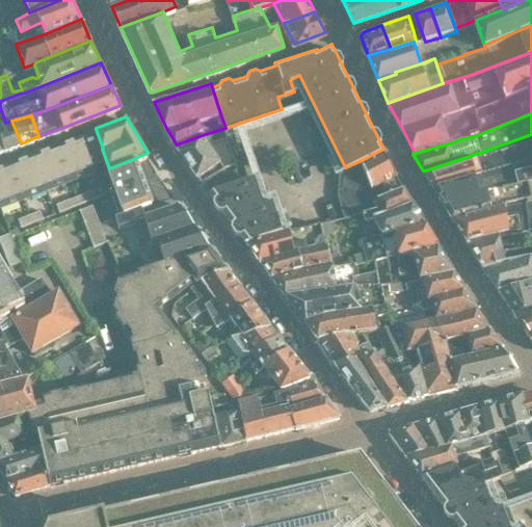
[(11,121),(5,123),(0,125),(0,137),(4,148),(4,149),(21,142),(11,121)]
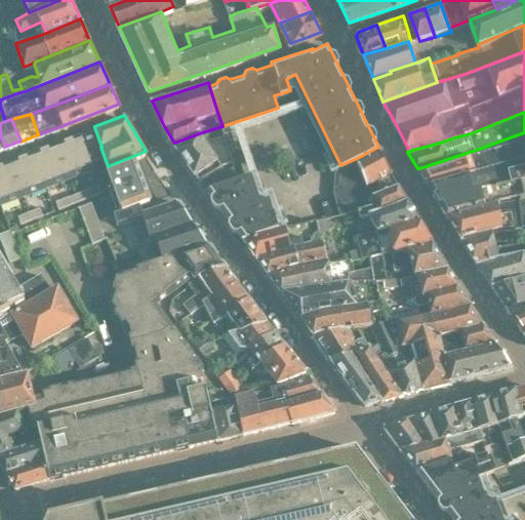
[(232,158),(223,126),(202,132),(206,138),(210,145),(220,162),(232,158)]
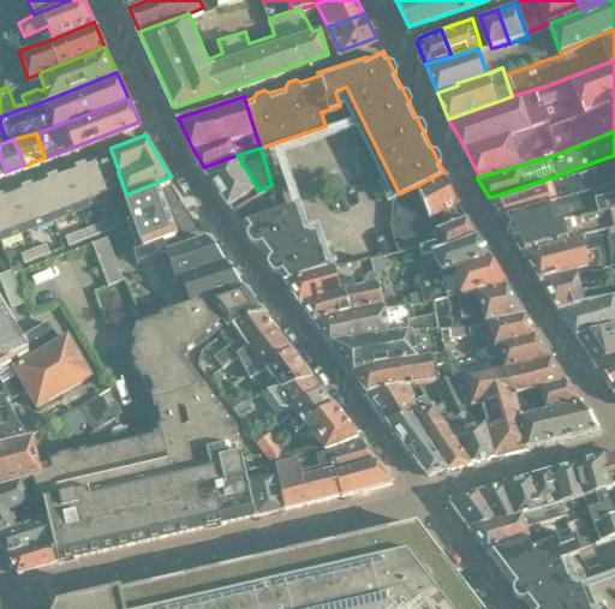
[(94,155),(66,166),(81,202),(108,191),(94,155)]
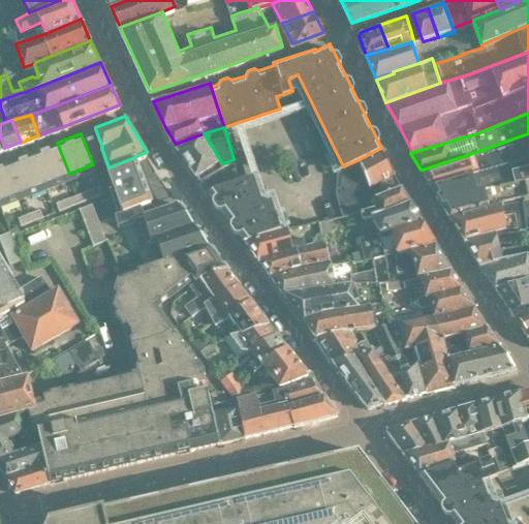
[(208,140),(204,133),(176,144),(188,162),(212,146),(208,140)]
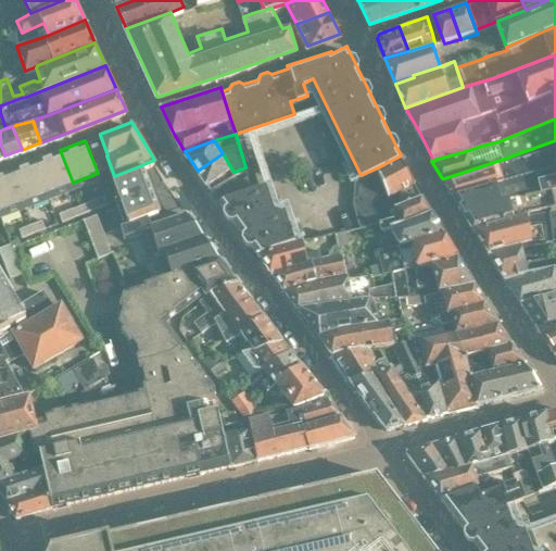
[(555,140),(504,159),(444,178),(452,191),(496,178),(502,199),(548,188),(555,186),(555,140)]
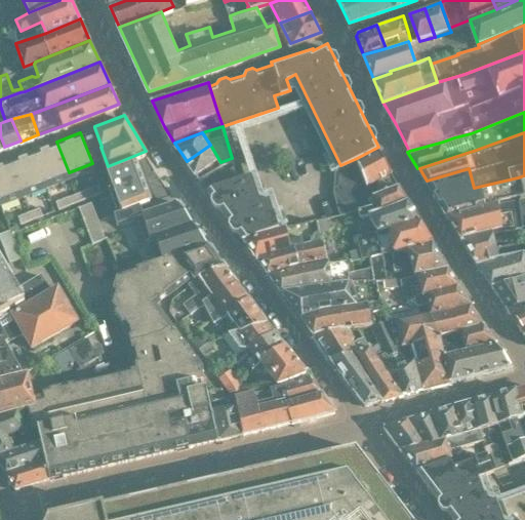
[(56,142),(34,150),(45,181),(69,172),(56,142)]
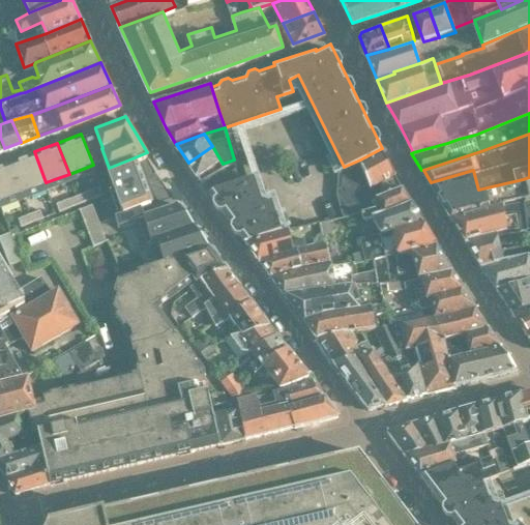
[(223,164),(212,146),(188,163),(201,180),(224,165),(223,164)]
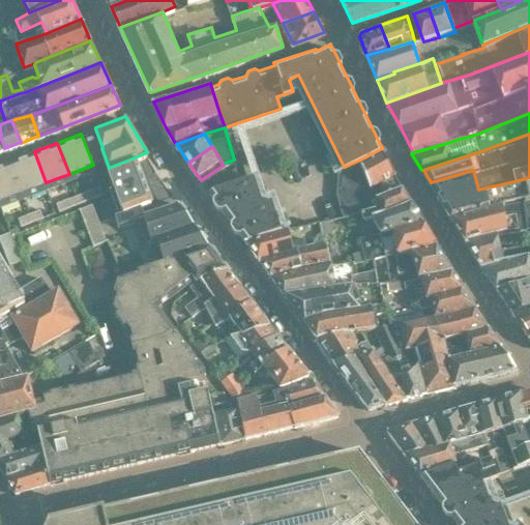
[(382,148),(360,159),(376,194),(402,184),(382,148)]
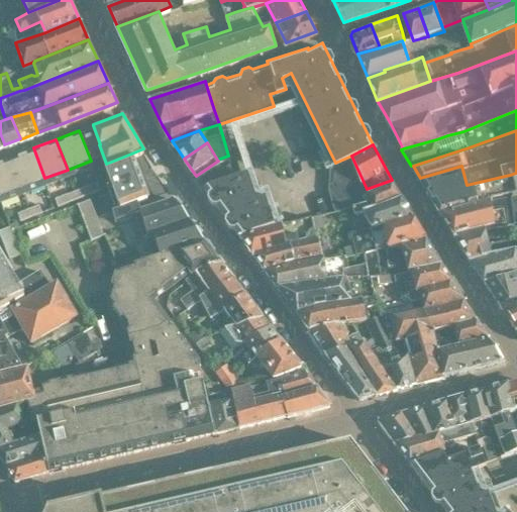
[(16,155),(10,157),(22,187),(44,178),(33,147),(16,155)]
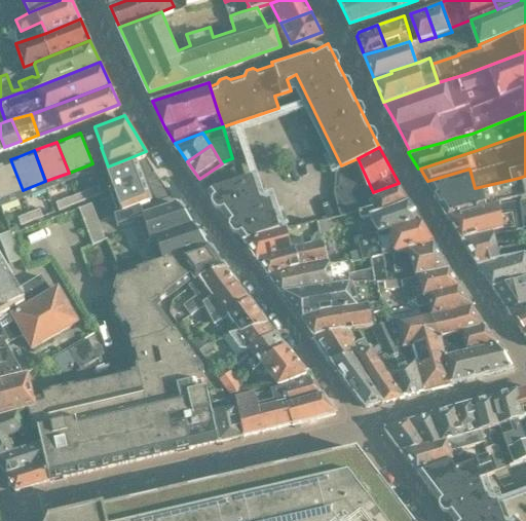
[(134,156),(108,166),(107,166),(113,182),(108,184),(117,211),(114,212),(118,220),(126,217),(137,213),(143,211),(140,202),(150,198),(134,156)]
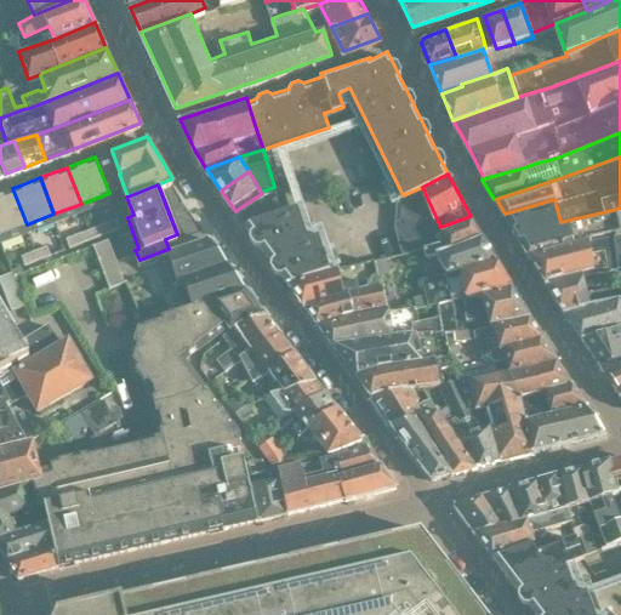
[(397,199),(396,221),(396,223),(403,250),(422,245),(440,240),(446,238),(440,227),(422,187),(403,195),(397,199)]
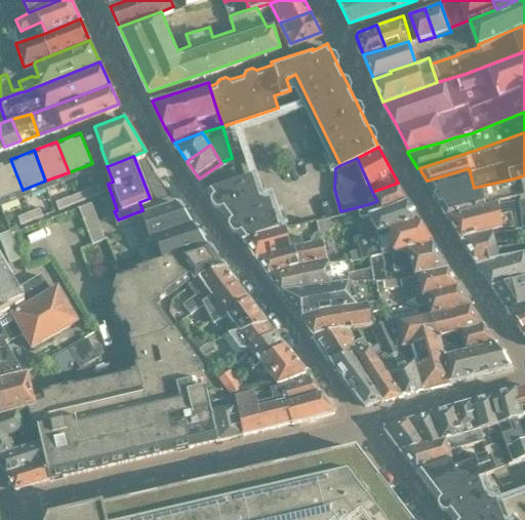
[(5,161),(0,162),(0,198),(23,190),(10,159),(5,161)]
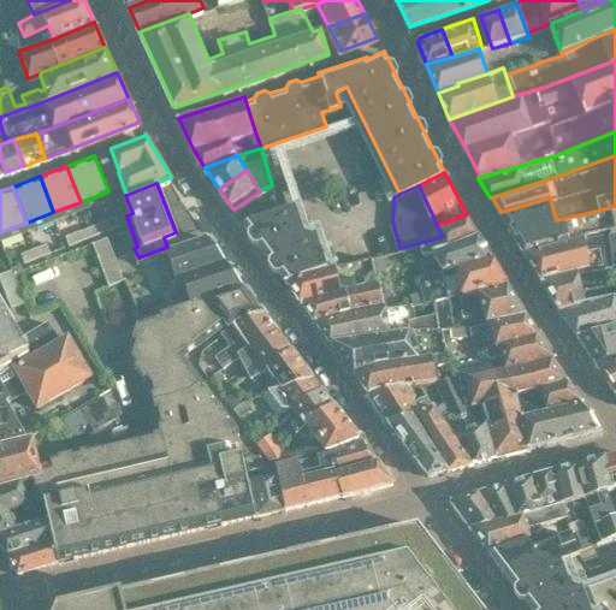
[(347,194),(351,212),(366,207),(361,190),(347,194)]
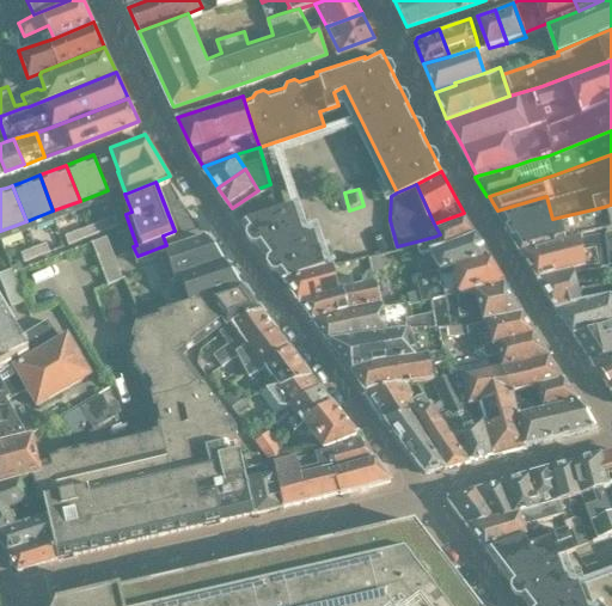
[(609,226),(604,207),(552,219),(546,196),(497,210),(518,245),(609,226)]
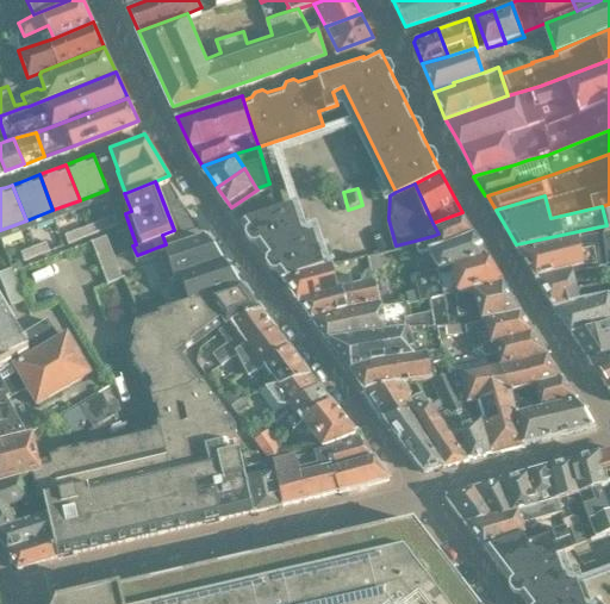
[(292,200),(242,217),(241,219),(259,243),(303,231),(292,200)]
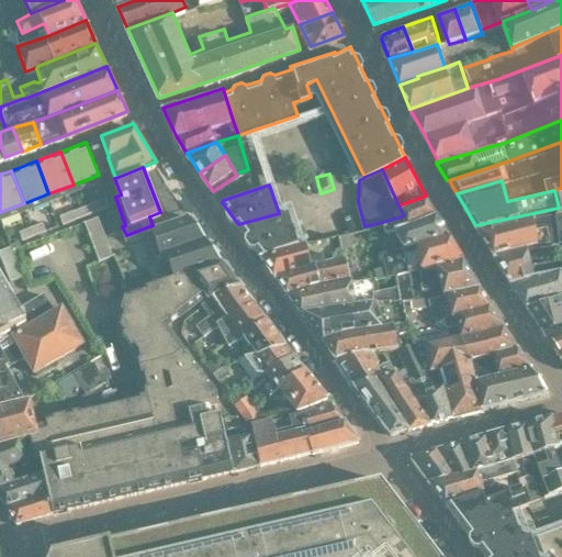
[(559,208),(475,225),(479,230),(561,210),(561,188),(554,190),(559,208)]
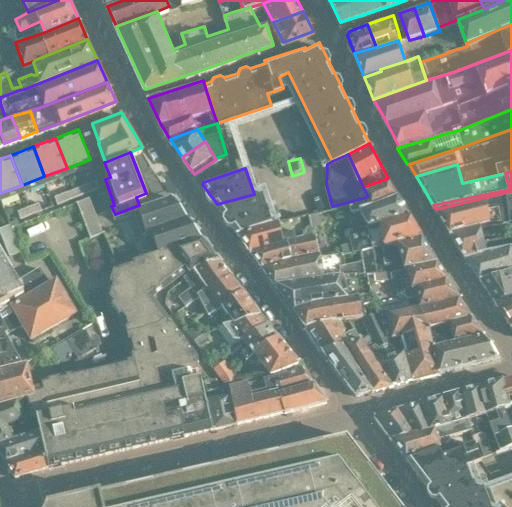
[(54,193),(57,200),(99,184),(97,177),(54,193)]
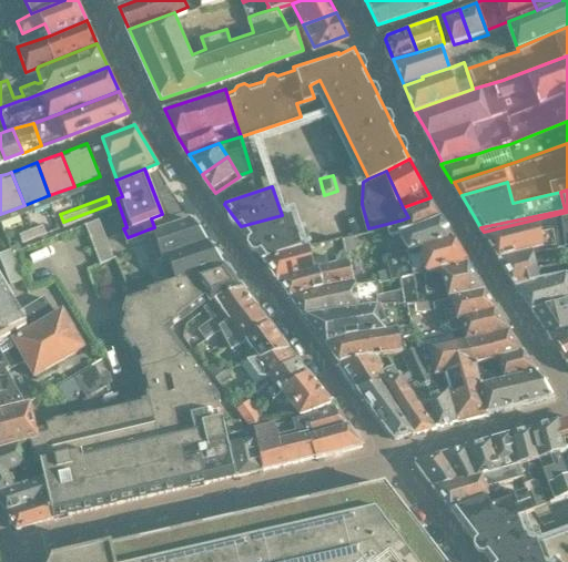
[(408,217),(403,220),(406,226),(439,215),(440,214),(430,197),(403,207),(408,217)]
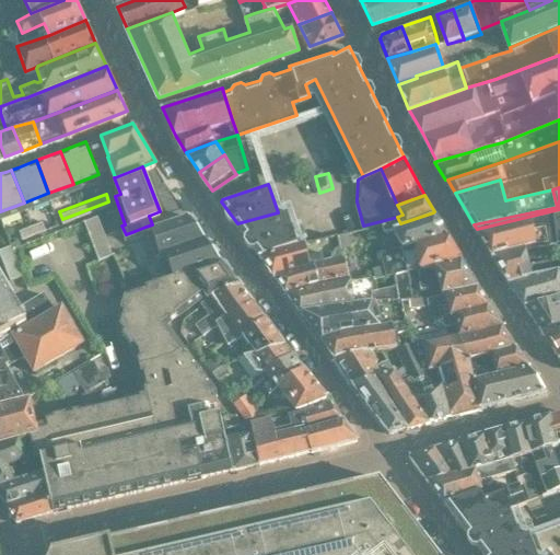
[(278,212),(237,223),(260,253),(298,243),(298,242),(287,209),(278,212)]
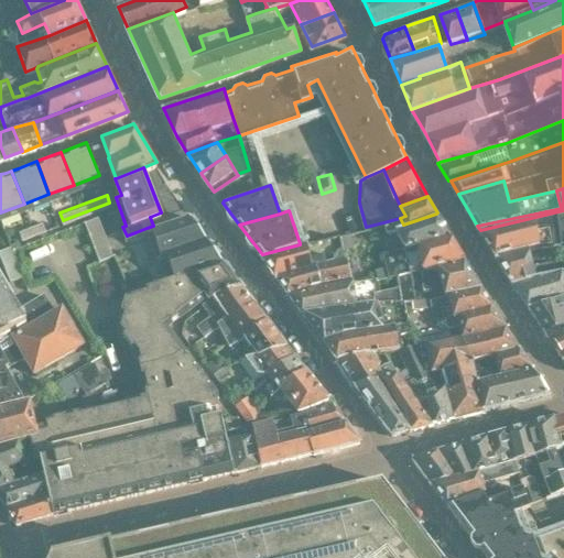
[(563,210),(480,230),(496,254),(529,247),(531,247),(563,240),(563,210)]
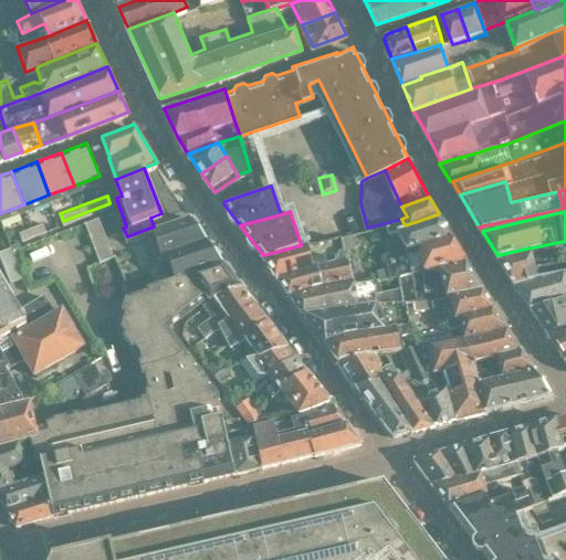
[(154,226),(147,229),(157,260),(169,256),(210,242),(190,213),(189,214),(154,226)]
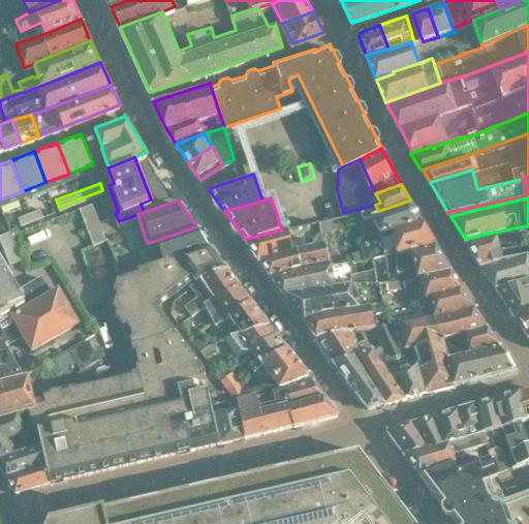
[(375,205),(360,209),(363,216),(371,214),(379,229),(422,219),(410,199),(409,201),(378,211),(375,205)]
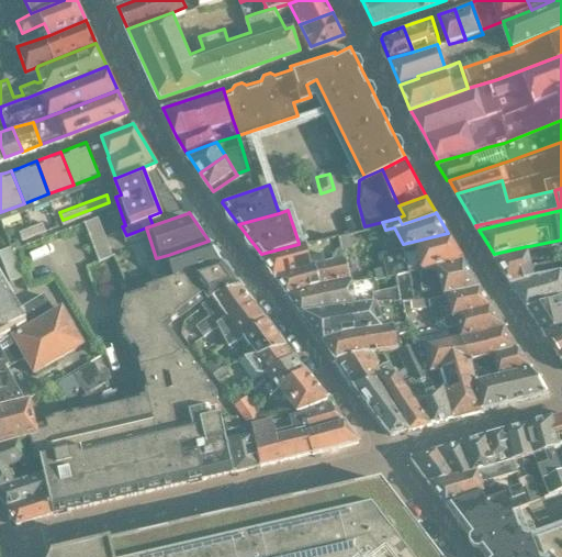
[(99,257),(113,252),(98,213),(85,218),(99,257)]
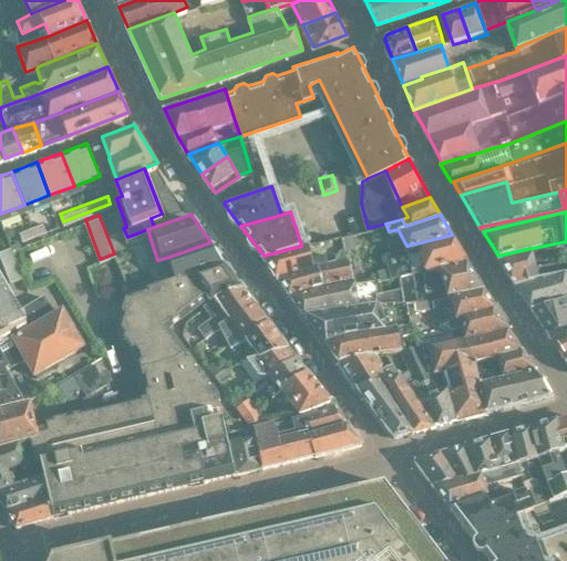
[(19,229),(22,238),(45,228),(42,220),(19,229)]
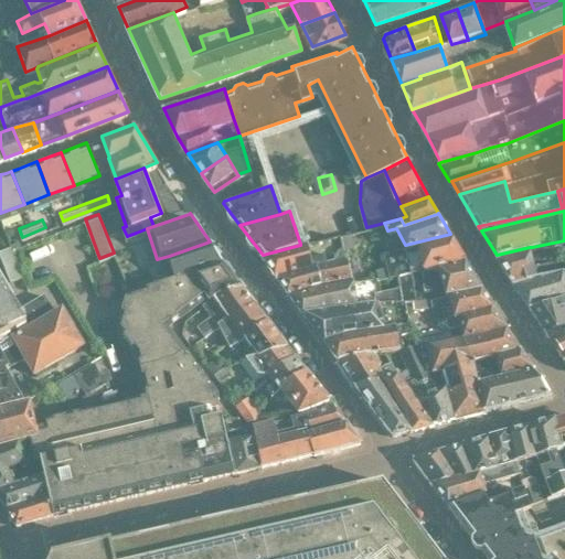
[(263,255),(276,275),(347,256),(344,246),(354,244),(351,230),(340,234),(300,244),(300,245),(263,255)]
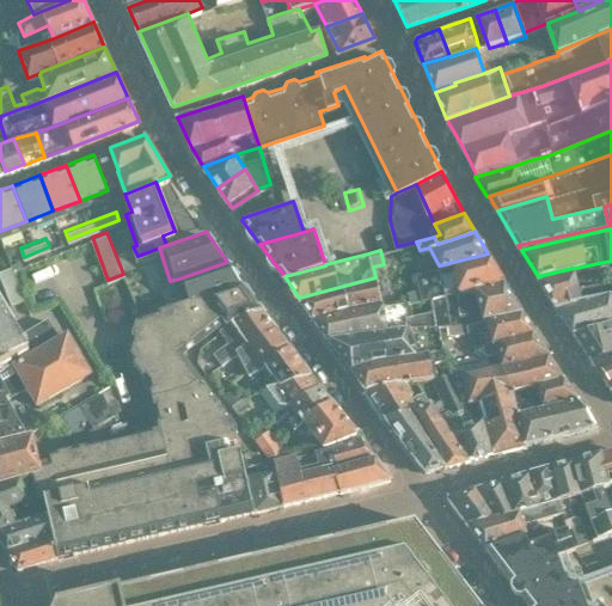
[(488,253),(439,265),(439,267),(416,271),(418,287),(420,287),(422,298),(445,292),(502,280),(503,280),(488,253)]
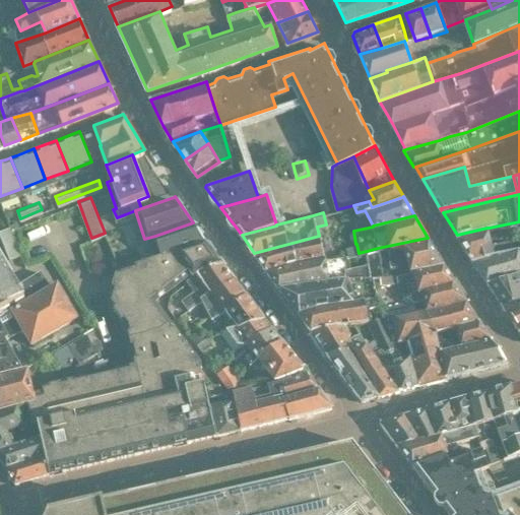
[(519,221),(519,226),(507,229),(508,235),(519,232),(519,221)]
